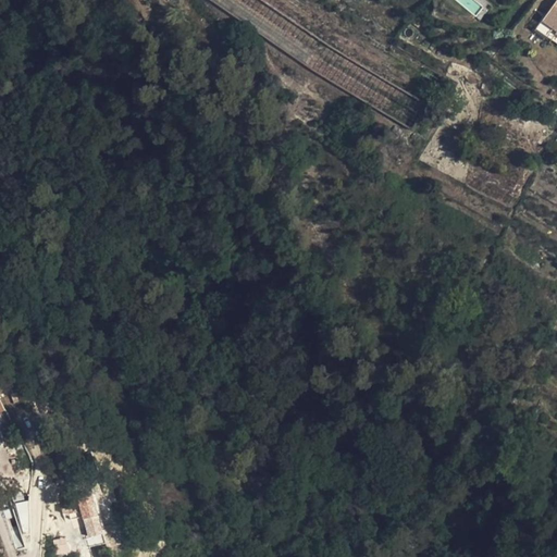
[(556,0),(535,29),(551,40),(556,33),(556,34),(556,0)]
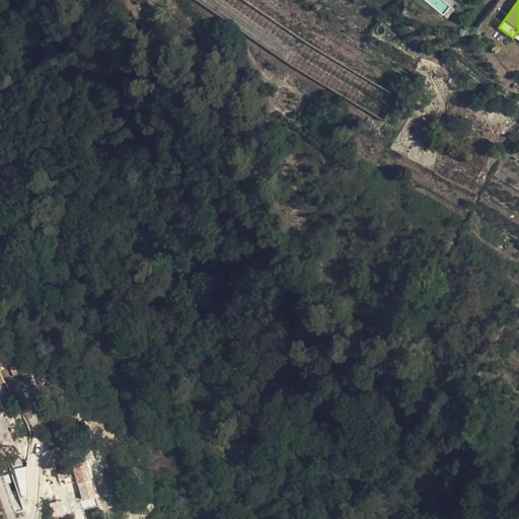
[(0,413),(0,415),(9,433),(21,426),(11,408),(0,413)]
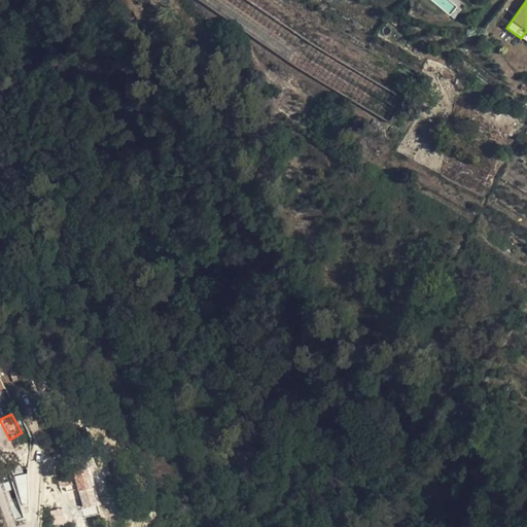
[(110,497),(97,500),(88,466),(63,472),(67,484),(78,482),(84,507),(91,505),(93,515),(100,513),(101,517),(114,514),(110,497)]
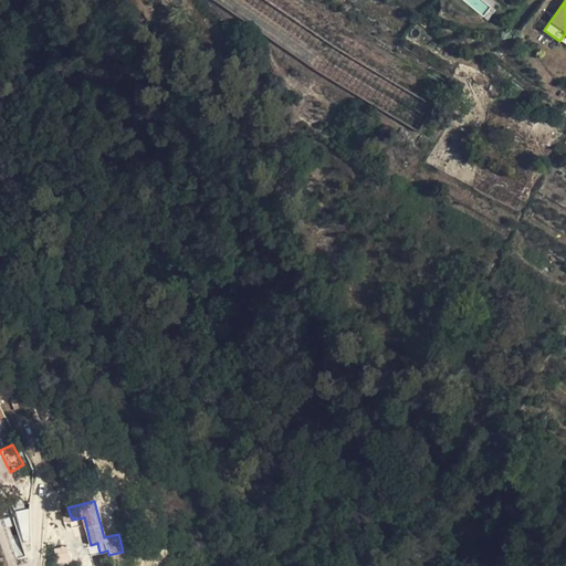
[(27,510),(17,511),(20,530),(30,528),(27,510)]
